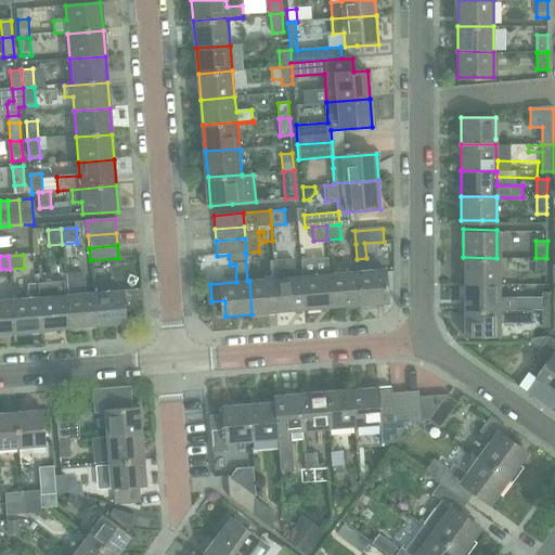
[(463,284),(497,284),(497,258),(463,257),(463,284)]
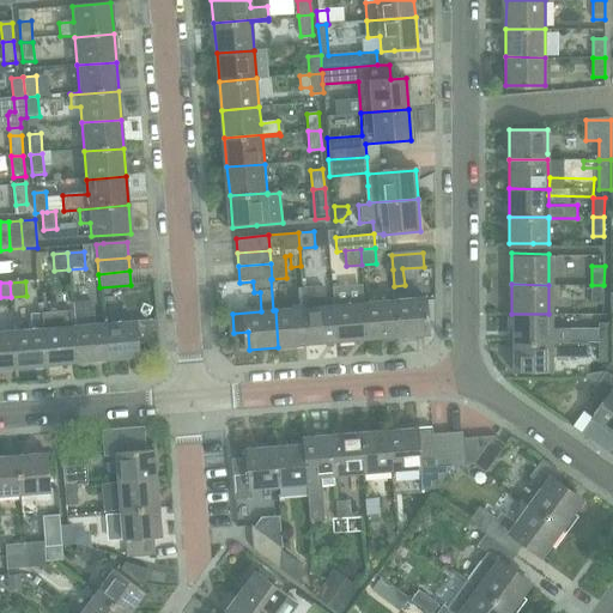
[(604,304),(604,285),(592,285),(592,304),(604,304)]
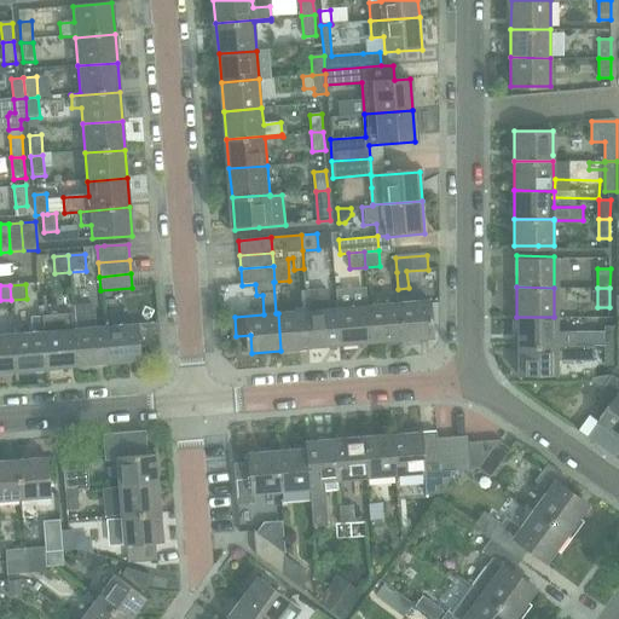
[(305,291),(307,311),(311,348),(340,346),(337,308),(329,308),(328,289),(305,291)]
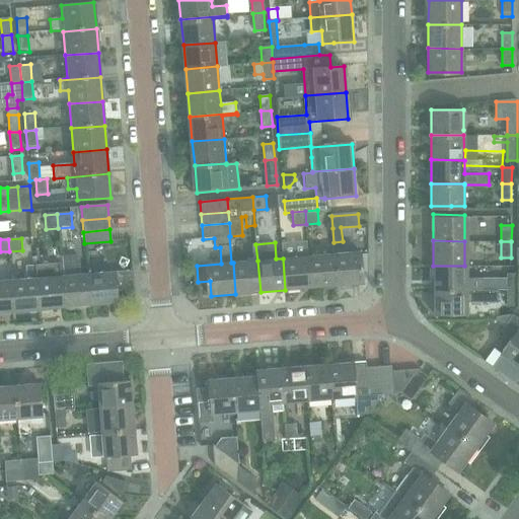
[(361,251),(335,254),(337,286),(363,284),(361,251)]
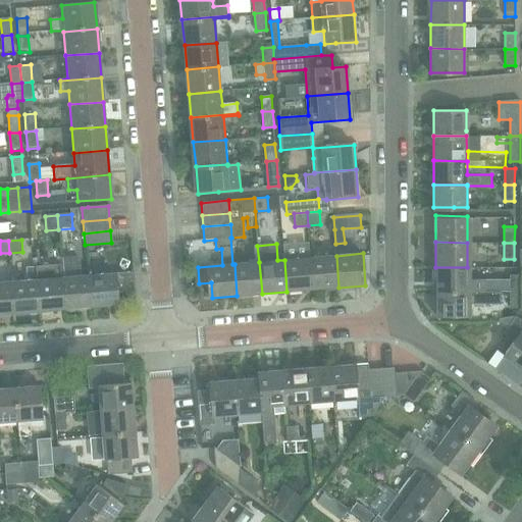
[(336,256),(310,258),(313,290),(338,288),(336,256)]
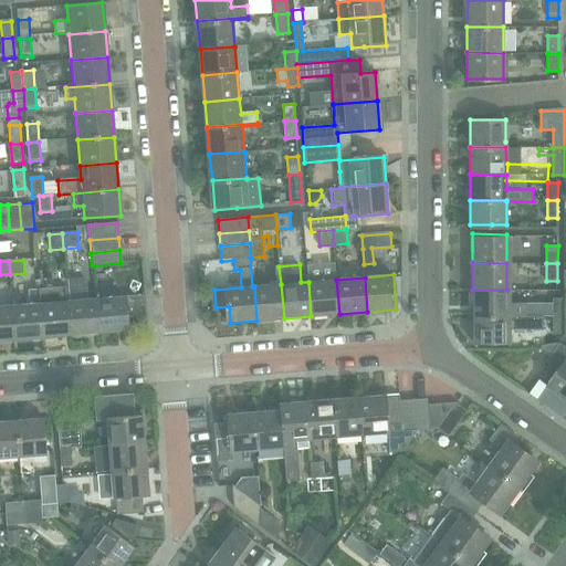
[(65,280),(65,287),(66,287),(70,334),(97,332),(94,299),(87,299),(86,279),(65,280)]
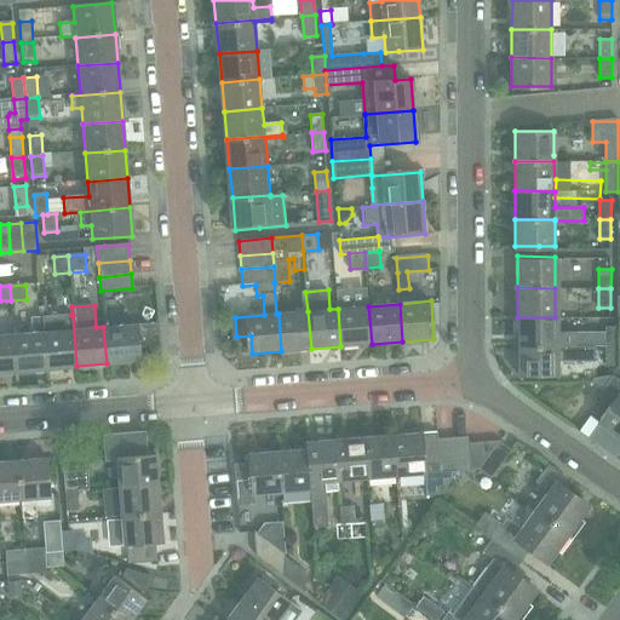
[(368,306),(338,309),(340,346),(372,344),(368,306)]
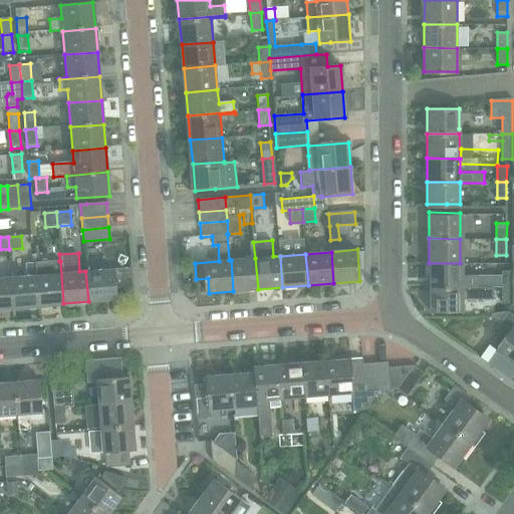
[(255,258),(231,260),(233,291),(258,289),(255,258)]
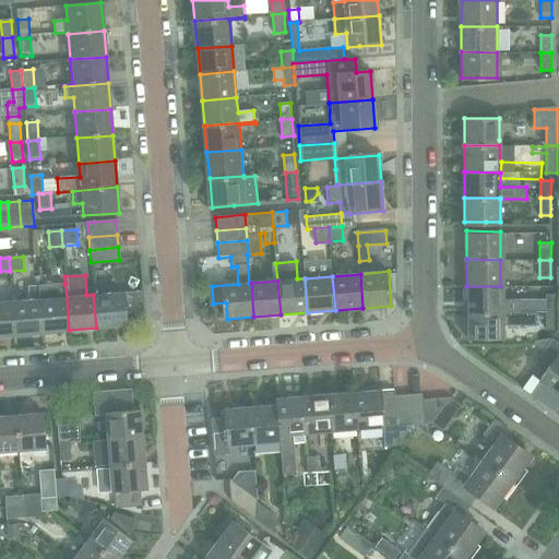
[(66,284),(64,284),(38,285),(42,332),(69,330),(66,284)]
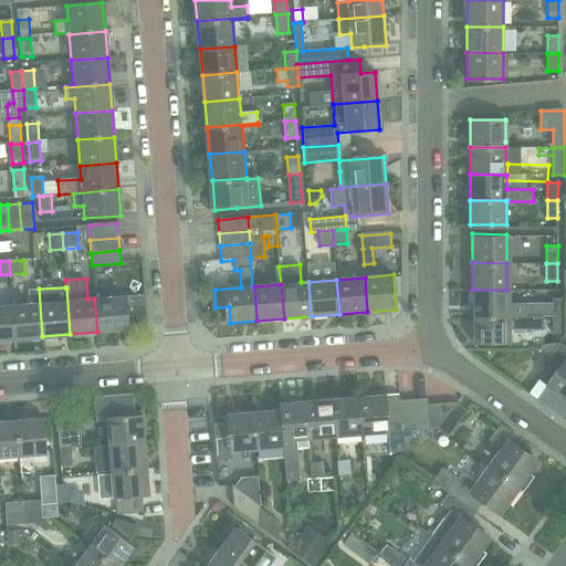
[(28,304),(12,305),(14,337),(42,336),(39,289),(27,290),(28,304)]
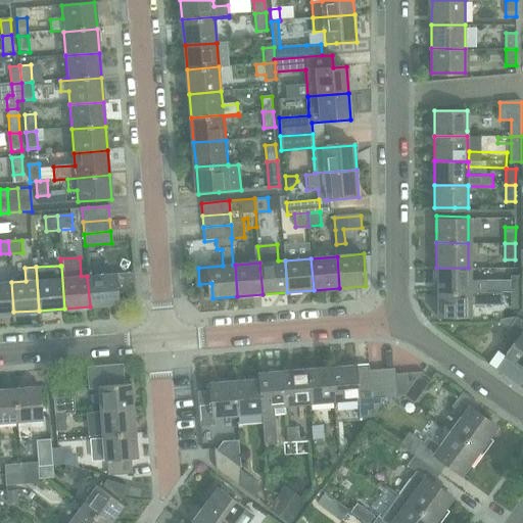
[(436,268),(436,292),(498,292),(498,290),(486,290),(486,281),(468,281),(468,268),(436,268)]
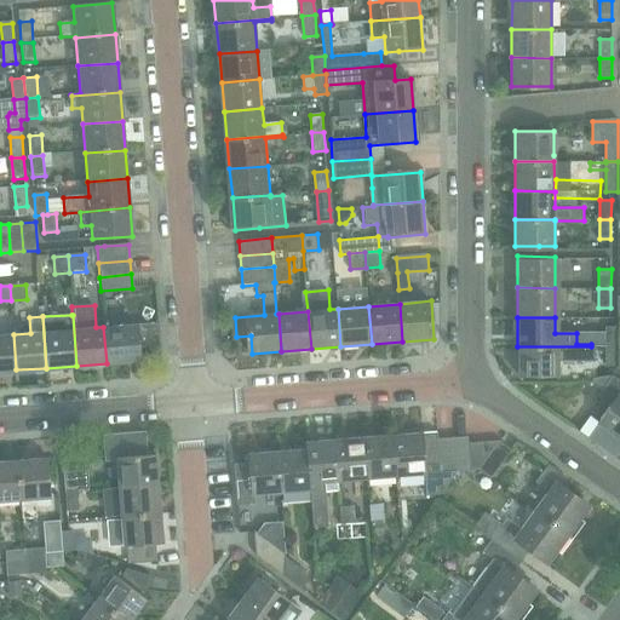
[(103,327),(107,363),(138,360),(137,346),(159,344),(158,321),(133,323),(103,327)]
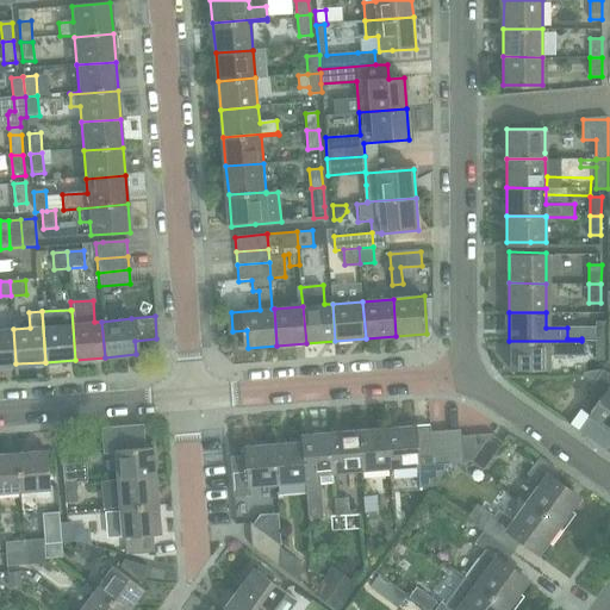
[(597,341),(608,341),(608,322),(597,322),(597,341)]
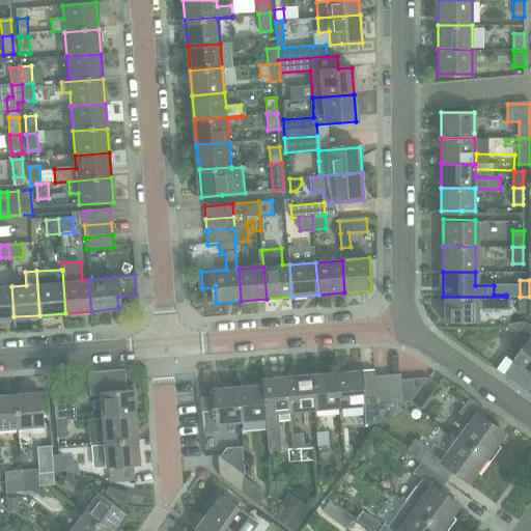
[(0,286),(0,317),(14,316),(11,286),(0,286)]
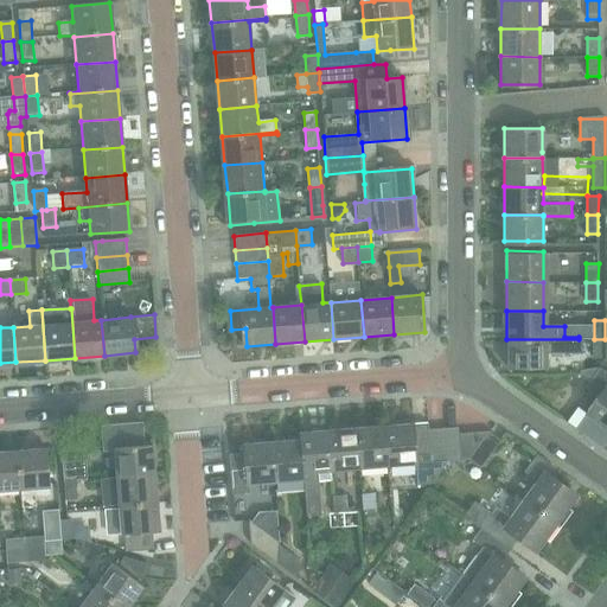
[(579,351),(579,339),(506,339),(505,365),(543,366),(543,351),(579,351)]
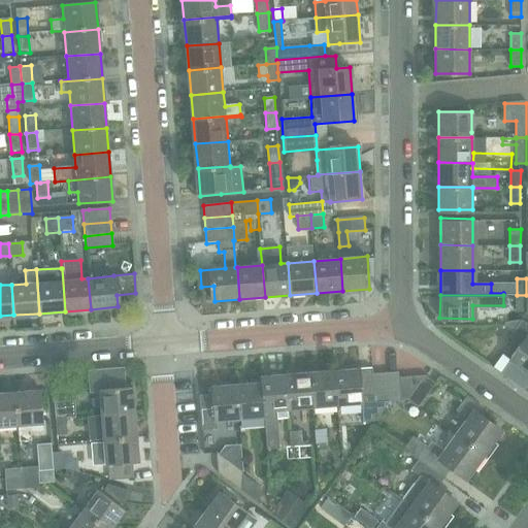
[(526,295),(517,295),(517,310),(526,310),(526,295)]
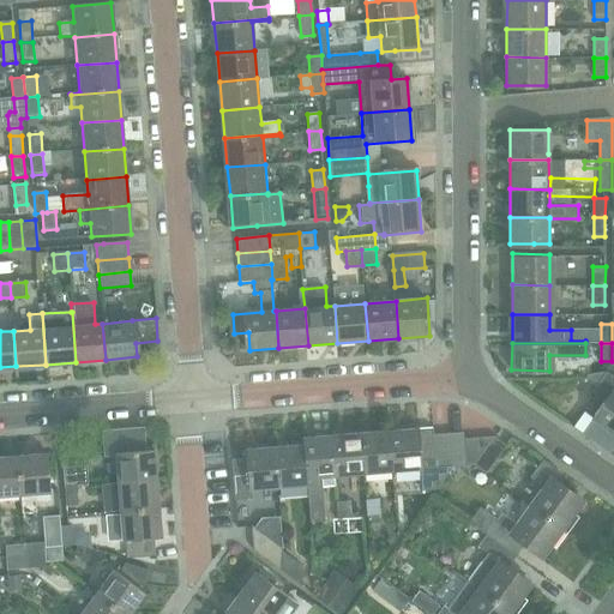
[(602,372),(585,373),(583,377),(594,384),(589,391),(601,399),(590,415),(596,420),(585,435),(608,452),(613,444),(613,375),(605,369),(602,372)]
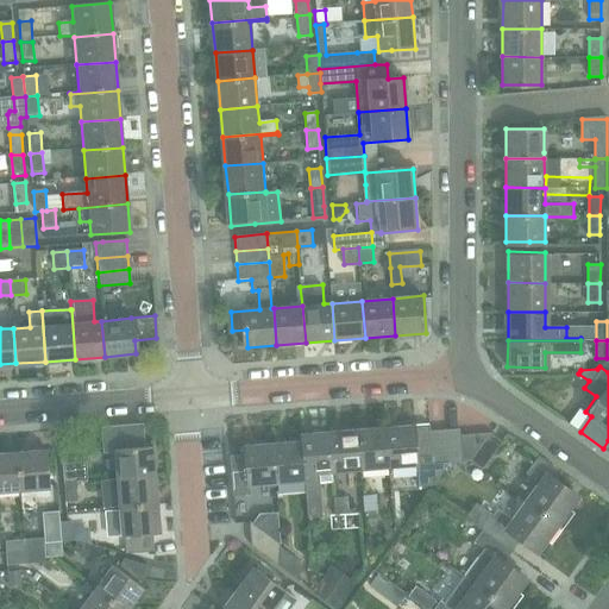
[(140,424),(101,426),(104,450),(113,449),(115,478),(154,475),(151,446),(142,446),(140,424)]
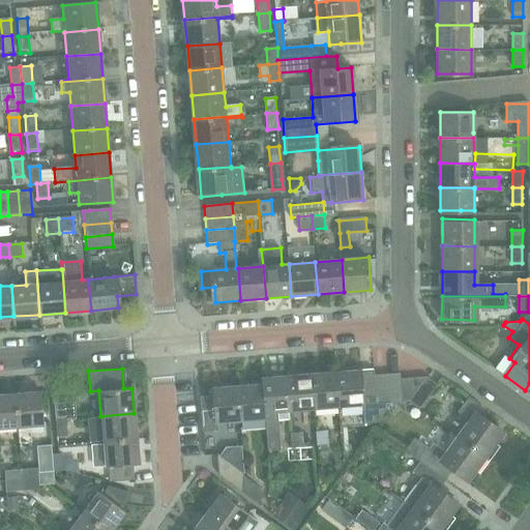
[(360,372),(335,373),(337,408),(362,407),(363,423),(375,423),(389,403),(377,404),(376,377),(360,378),(360,372)]
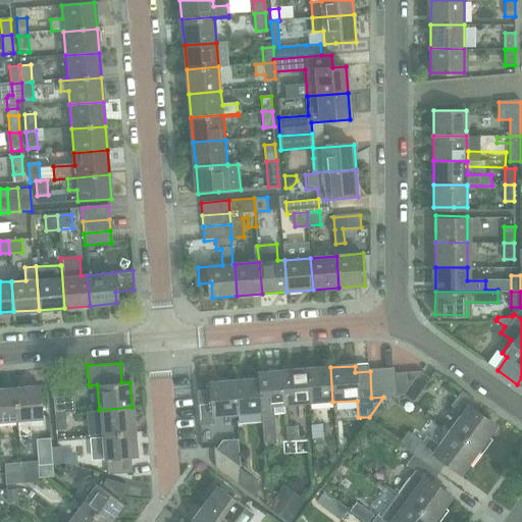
[(309,404),(332,402),(330,367),(307,369),(309,404)]
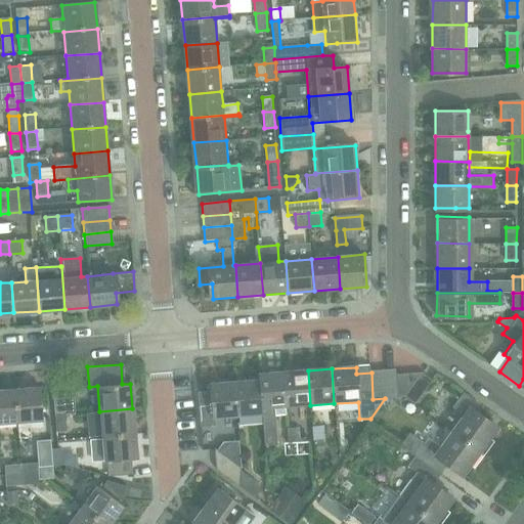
[(286,407),(310,405),(308,370),(282,373),(286,407)]
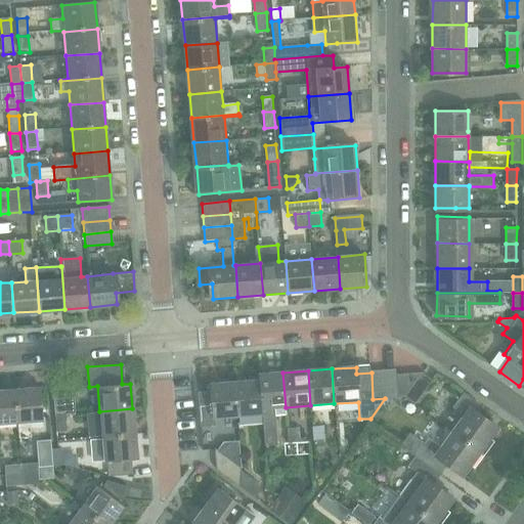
[(383,372),(385,398),(396,398),(394,376),(394,370),(383,372)]
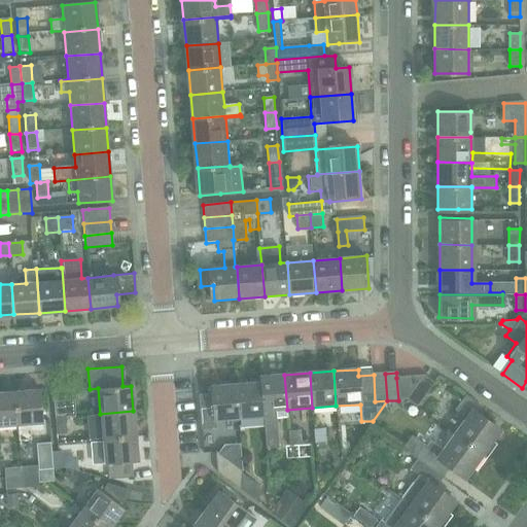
[(375,401),(387,400),(385,374),(374,375),(375,401)]
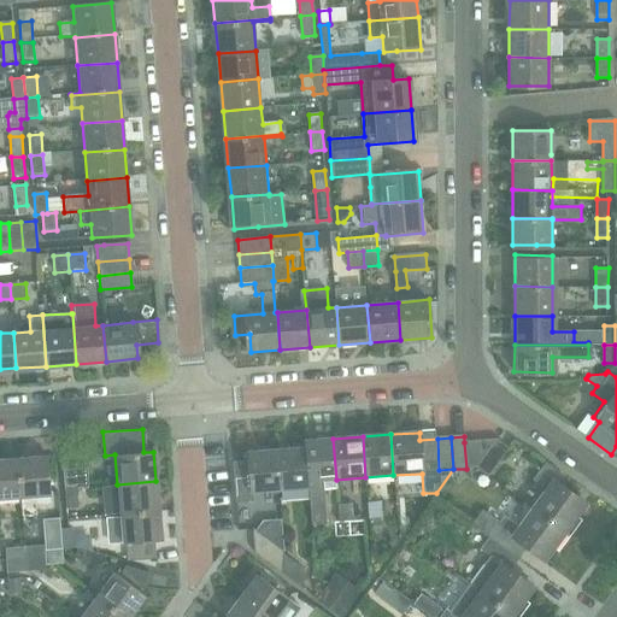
[(306,448),(309,488),(311,524),(327,523),(325,506),(324,491),(335,489),(335,480),(336,480),(333,439),(304,441),(305,448),(306,448)]
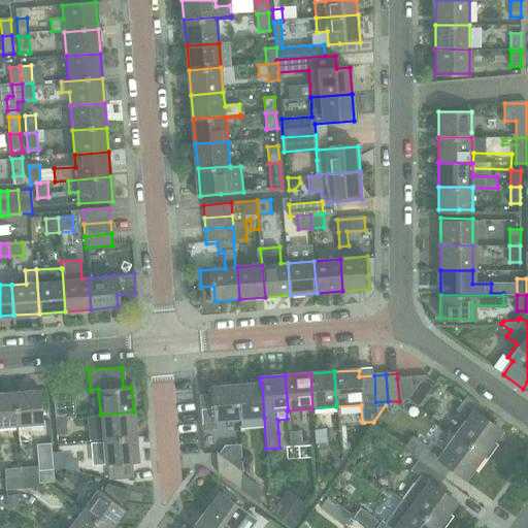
[(407,400),(424,377),(397,378),(399,401),(407,400)]
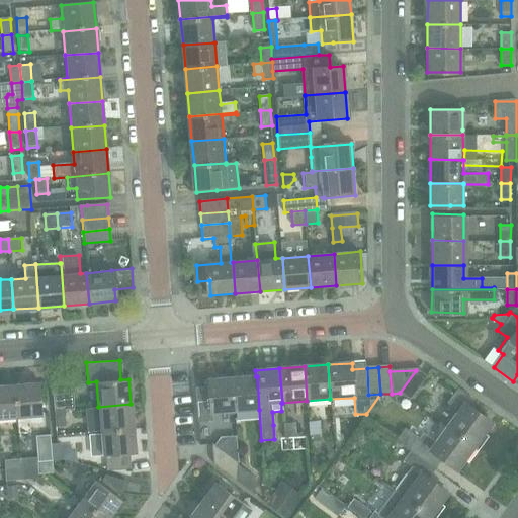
[(426,376),(416,370),(400,393),(409,400),(426,376)]
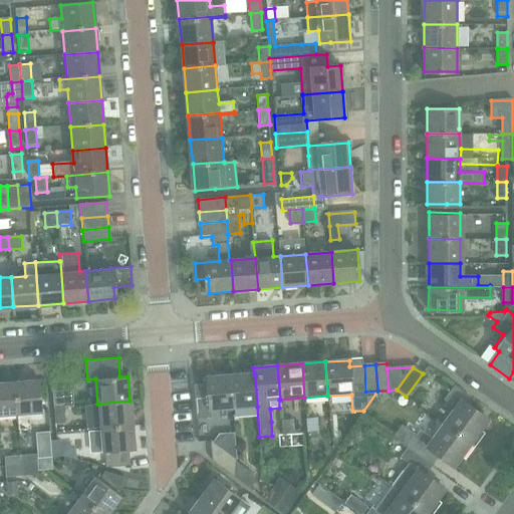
[(232,409),(257,407),(255,373),(254,373),(230,375),(232,409)]
